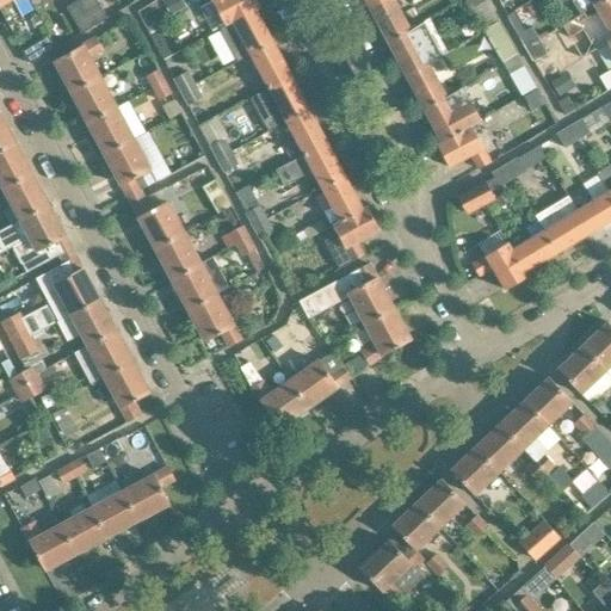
[(0,0),(0,8),(10,26),(23,18),(12,0),(0,0)]
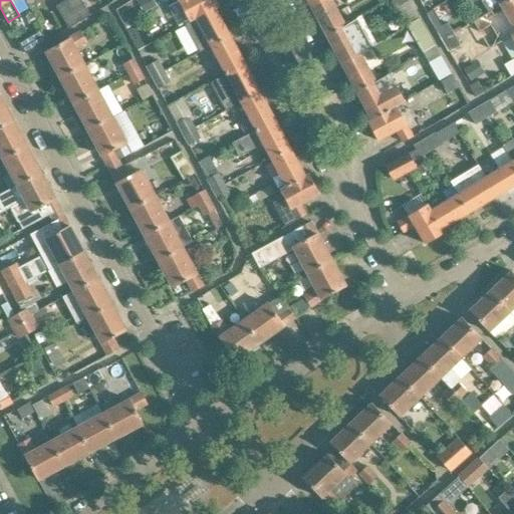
[(66,0),(65,0),(55,6),(62,17),(73,11),(66,0)]
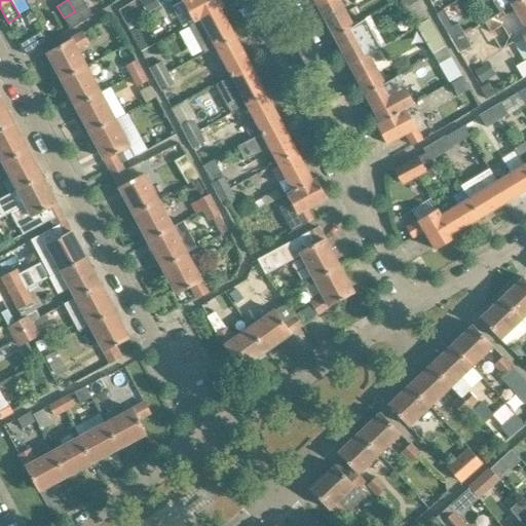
[(68,0),(75,11),(85,4),(82,0),(68,0)]
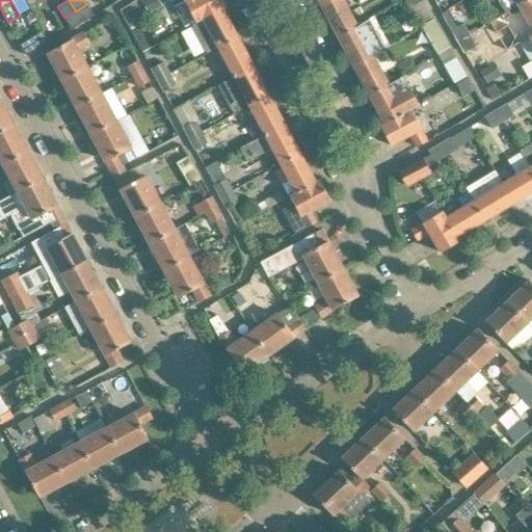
[(155,0),(145,0),(142,1),(149,11),(159,6),(155,0)]
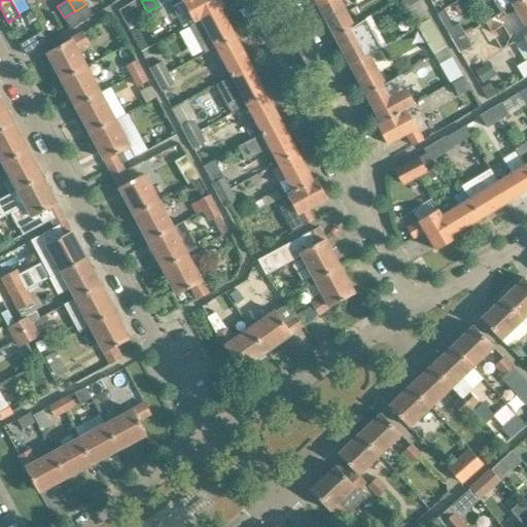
[(224,6),(220,0),(183,0),(185,3),(195,22),(195,21),(201,18),(220,7),(220,8),(224,6)]
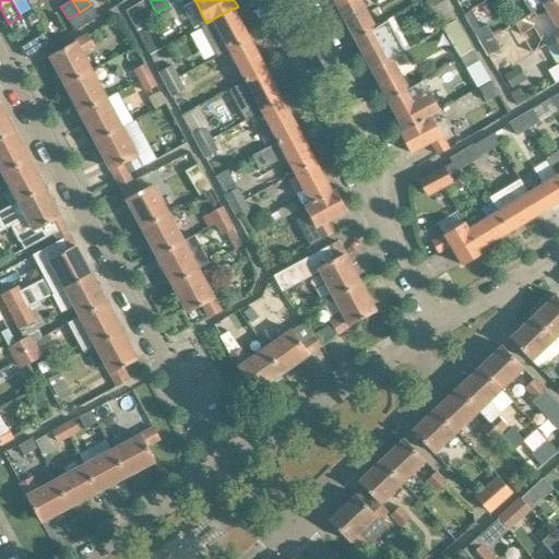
[(360,0),(352,0),(337,8),(354,38),(376,27),(360,0)]
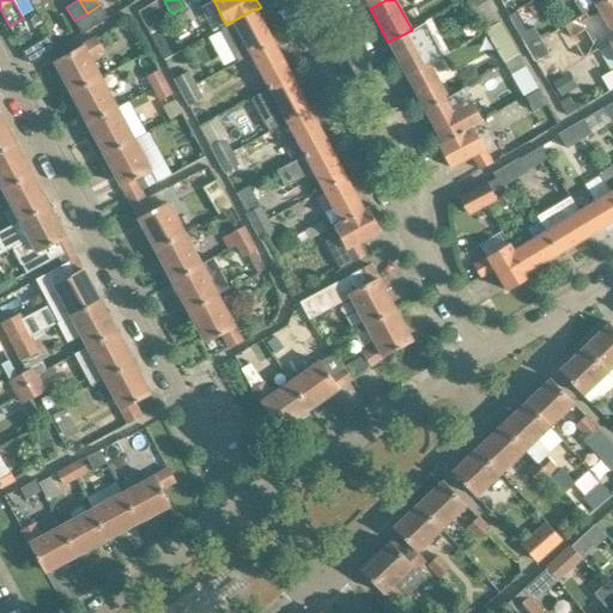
[(485,31),(499,23),(486,0),(467,0),(485,30),(485,31)]
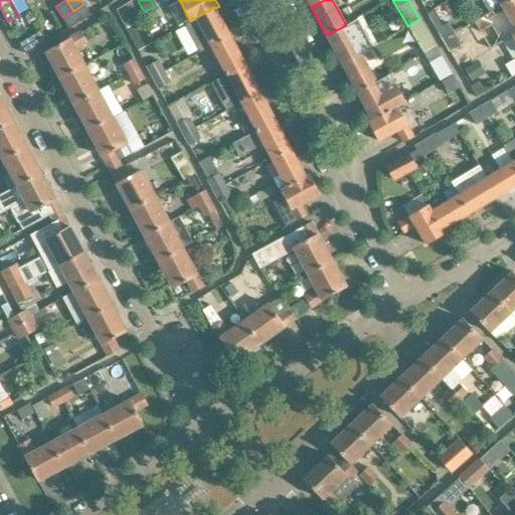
[(481,0),(489,12),(501,5),(510,0),(481,0)]
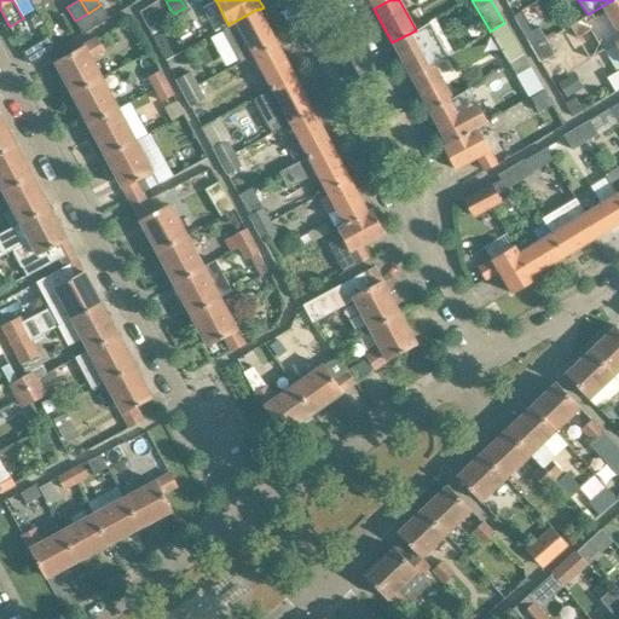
[(618,0),(613,0),(602,6),(618,33),(618,40),(615,42),(615,44),(618,40),(618,0)]
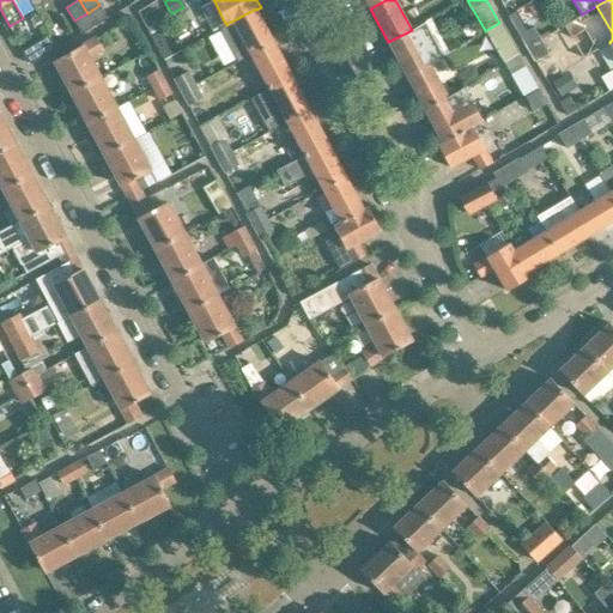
[(95,25),(108,18),(99,5),(87,13),(95,25)]
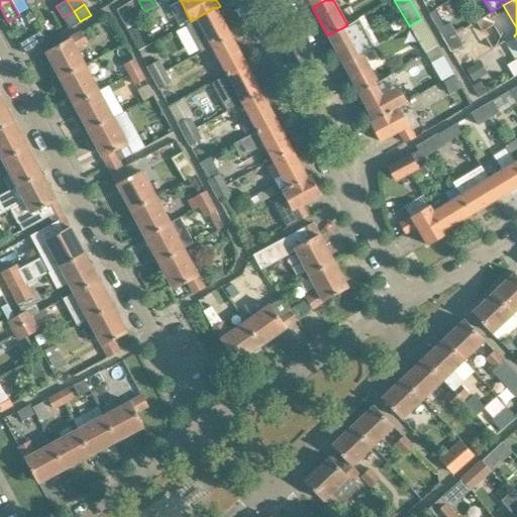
[(191,21),(185,24),(200,52),(212,45),(231,34),(216,8),(216,7),(197,17),(191,20),(191,21)]
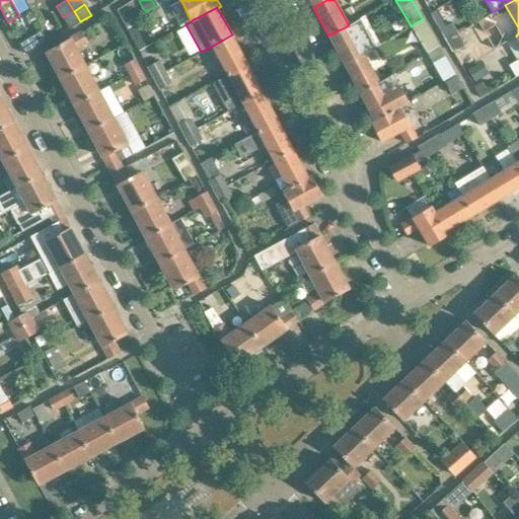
[(69,28),(80,21),(74,11),(63,17),(69,28)]
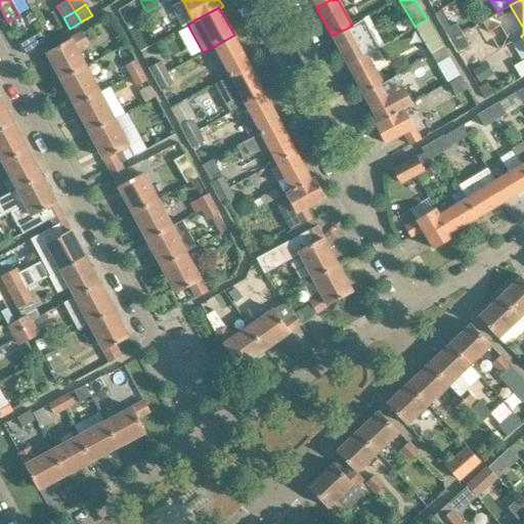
[(436,15),(435,15),(443,29),(449,26),(447,22),(442,12),(436,15)]
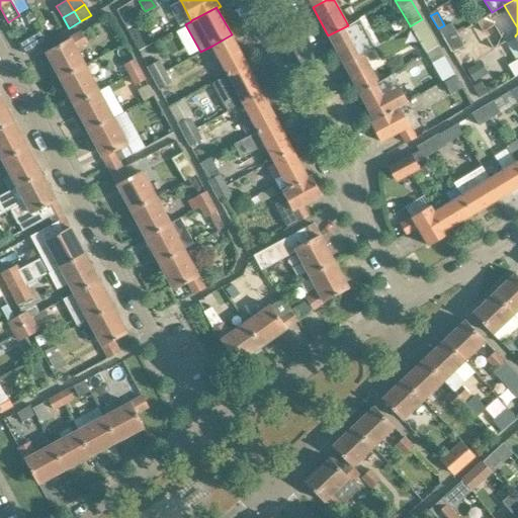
[(364,16),(348,25),(328,35),(344,64),(362,54),(373,48),(378,45),(364,16)]
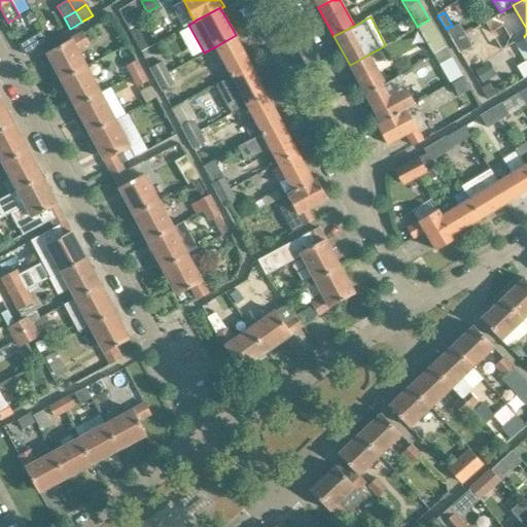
[(429,20),(417,27),(432,54),(445,45),(429,20)]
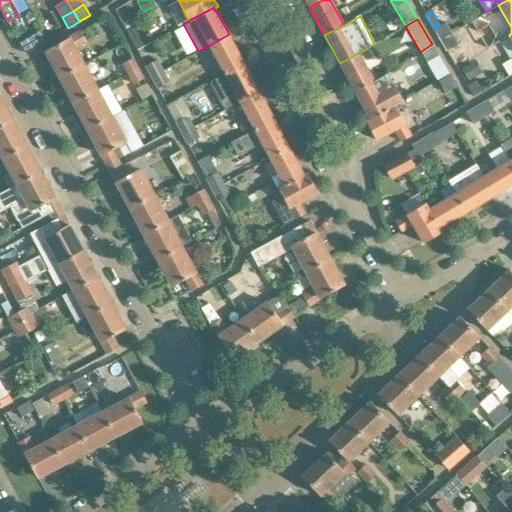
[(439,25),(433,28),(440,40),(452,33),(445,22),(439,25)]
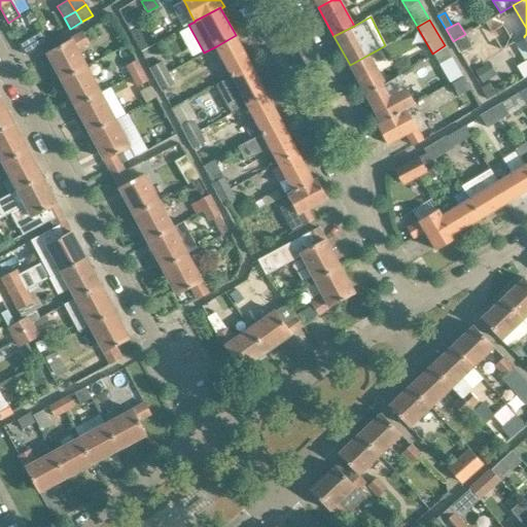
[(30,37),(37,48),(47,42),(41,30),(30,37)]
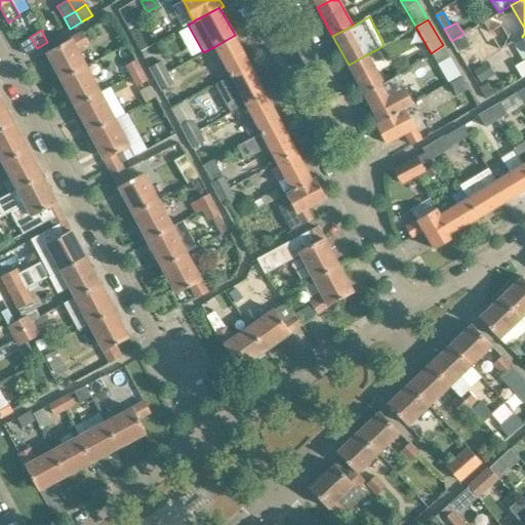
[(83,33),(47,51),(62,79),(86,67),(77,49),(88,42),(83,33)]
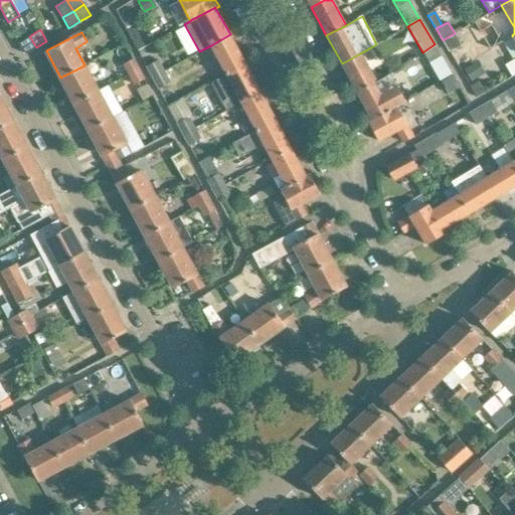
[(455,33),(443,40),(449,52),(461,45),(455,33)]
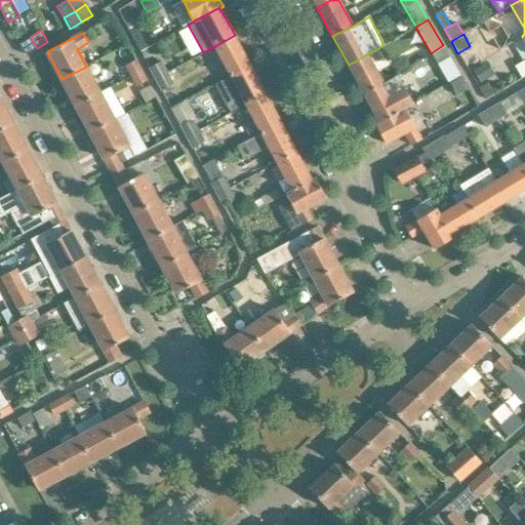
[(524,34),(522,37),(524,41),(524,59),(515,66),(522,78),(524,75),(524,34)]
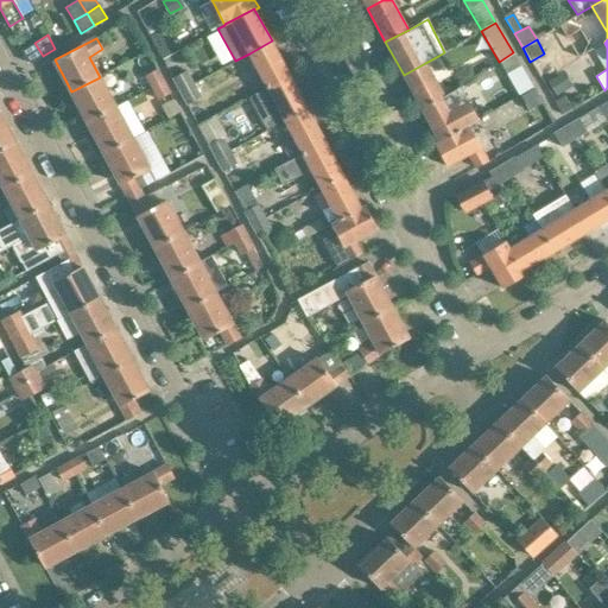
[(272,40),(249,54),(265,82),(268,87),(290,75),(272,40)]
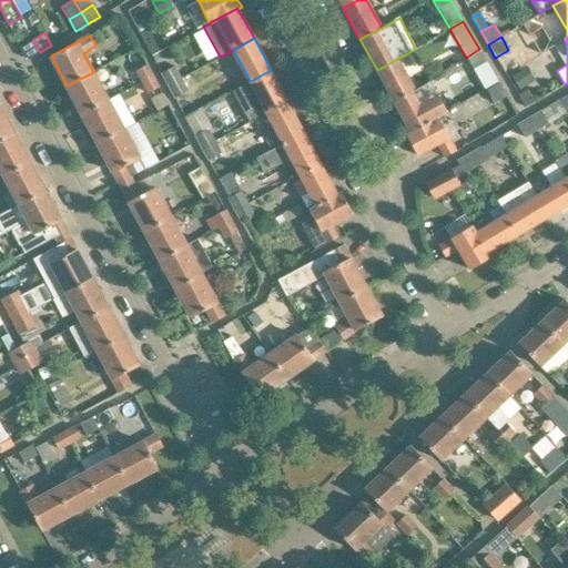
[(32,40),(21,47),(28,59),(40,52),(32,40)]
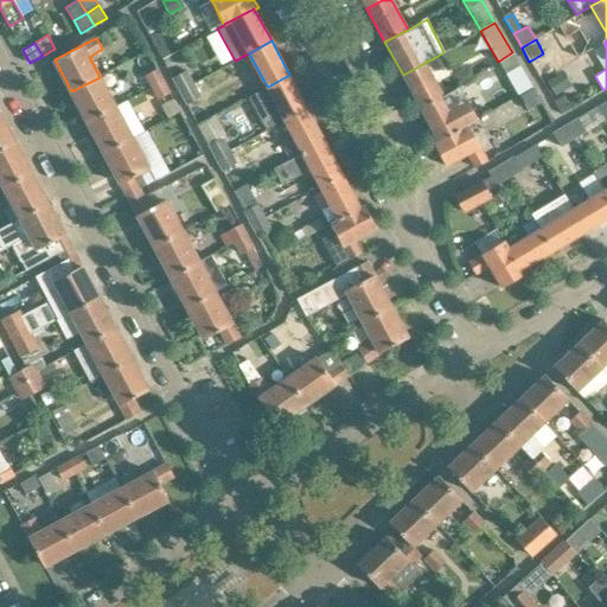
[(165,43),(157,48),(163,58),(171,53),(165,43)]
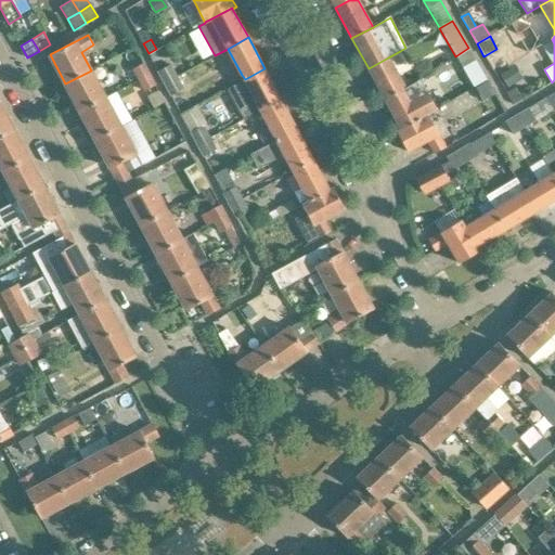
[(476,61),(468,48),(455,56),(462,68),(476,61)]
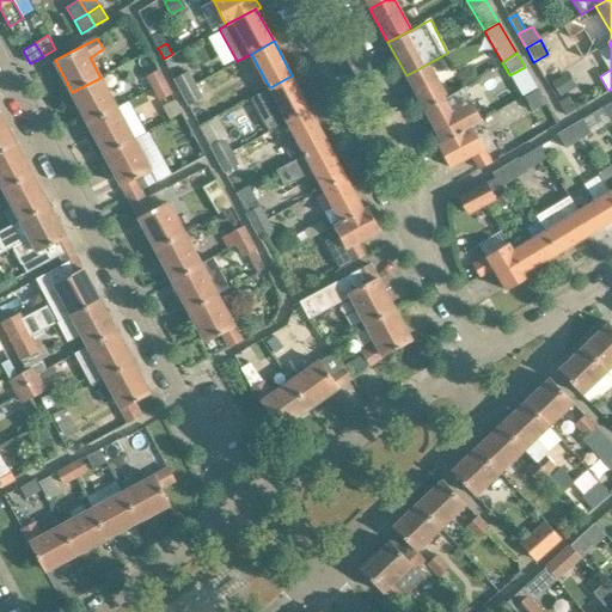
[(548,57),(536,65),(544,80),(561,71),(574,63),(569,54),(562,53),(548,60),(548,57)]
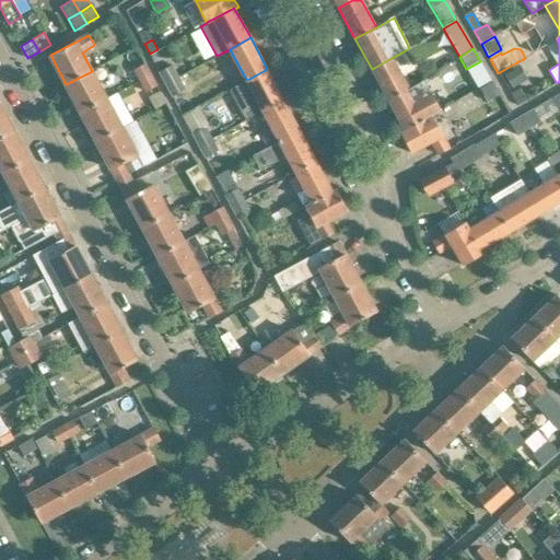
[(408,88),(392,58),(372,69),(388,100),(408,88)]
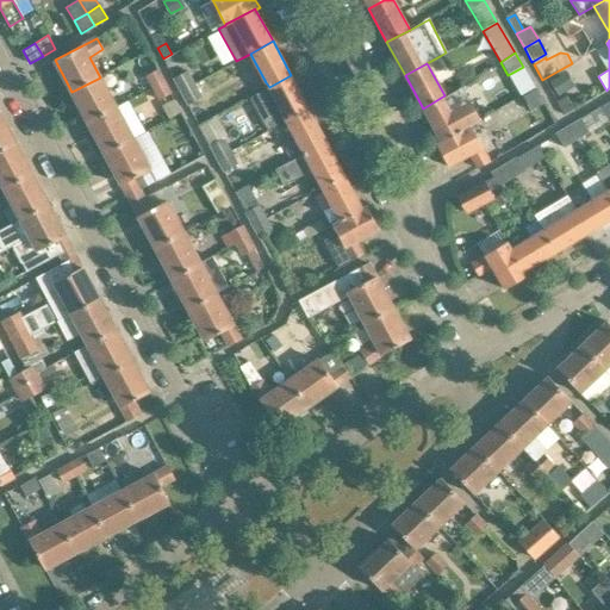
[(144,78),(150,88),(165,81),(159,69),(144,78)]
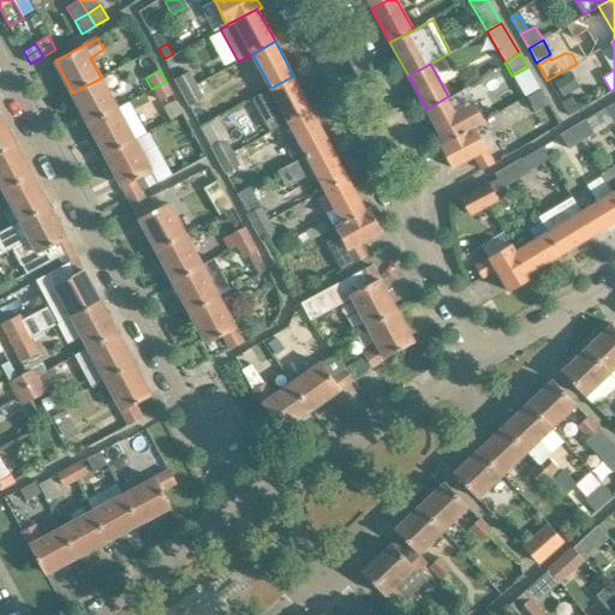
[(175,79),(183,93),(196,85),(189,72),(175,79)]
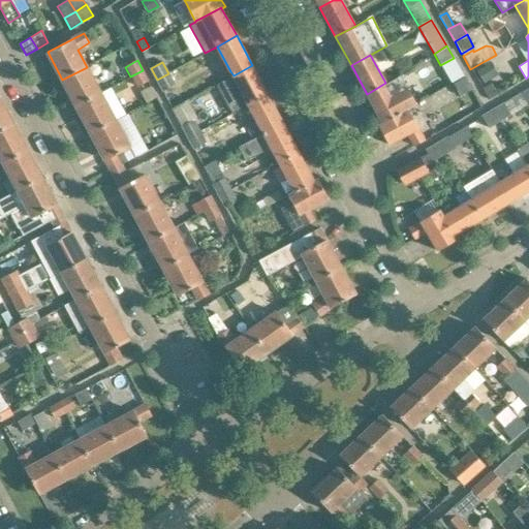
[(476,71),(484,84),(499,74),(491,62),(476,71)]
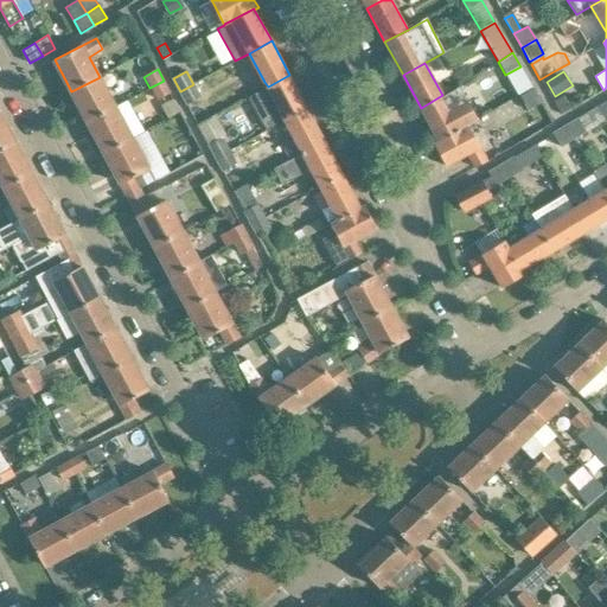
[(289,75),(268,87),(248,97),(266,131),(286,120),(307,108),(289,75)]
